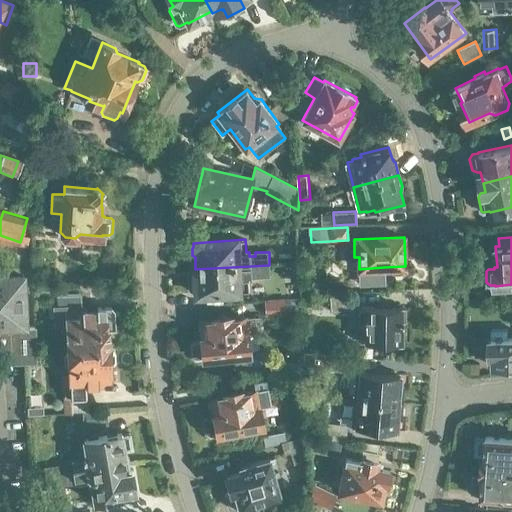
[(269,265),(195,269),(196,279),(193,282),(194,288),(196,289),(196,294),(248,292),(248,278),(250,278),(250,273),(256,273),(256,278),(270,277),(269,265)]
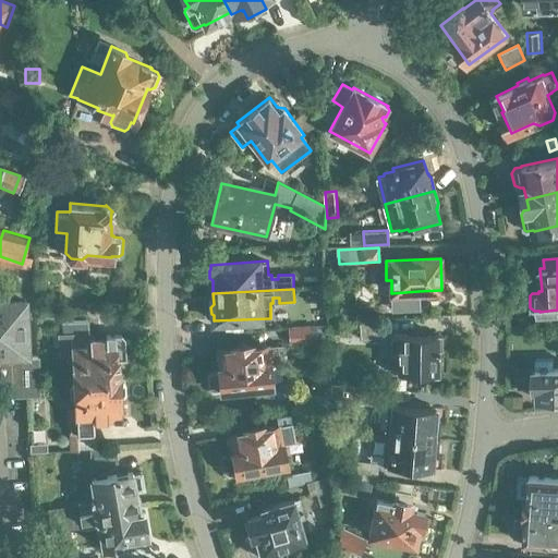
[(44,396),(43,381),(41,355),(28,355),(27,302),(0,302),(0,381),(11,383),(12,397),(44,396)]
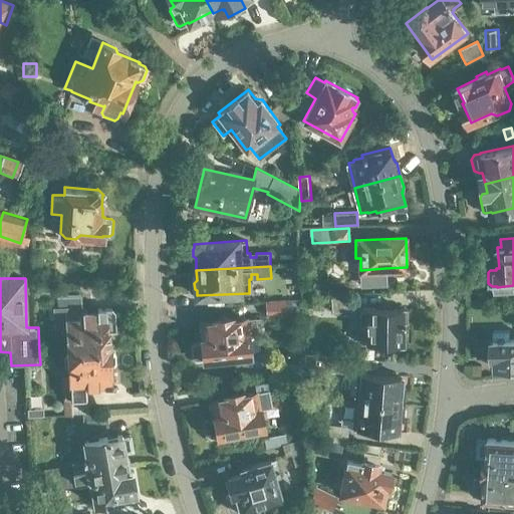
[(67,327),(68,350),(109,348),(109,346),(108,331),(116,330),(115,310),(112,308),(97,308),(97,313),(93,313),(93,312),(84,312),(84,314),(81,314),(81,309),(72,310),(72,307),(80,307),(80,294),(59,295),(59,306),(54,307),(55,327),(67,327)]
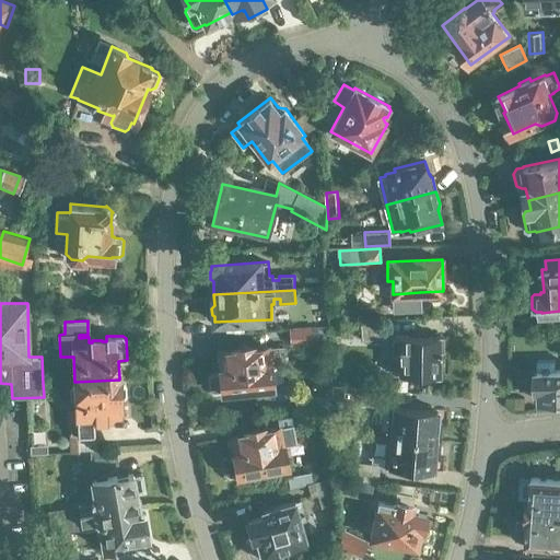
[(387,337),(386,322),(361,324),(362,339),(387,337)]
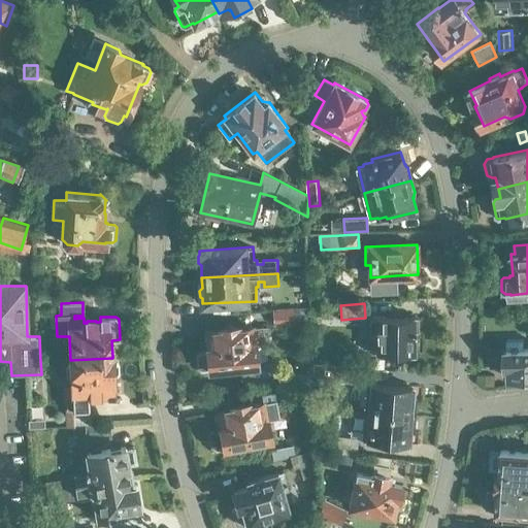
[(298,307),(273,310),(274,325),(299,322),(298,307)]
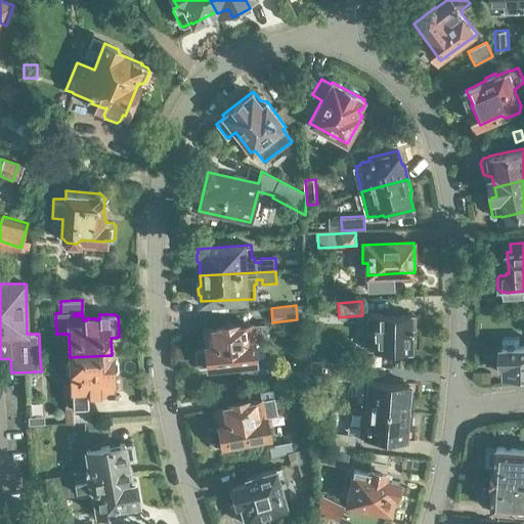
[(417,315),(368,314),(368,332),(375,332),(375,350),(394,350),(394,355),(411,355),(411,331),(413,331),(413,329),(417,329),(417,315)]
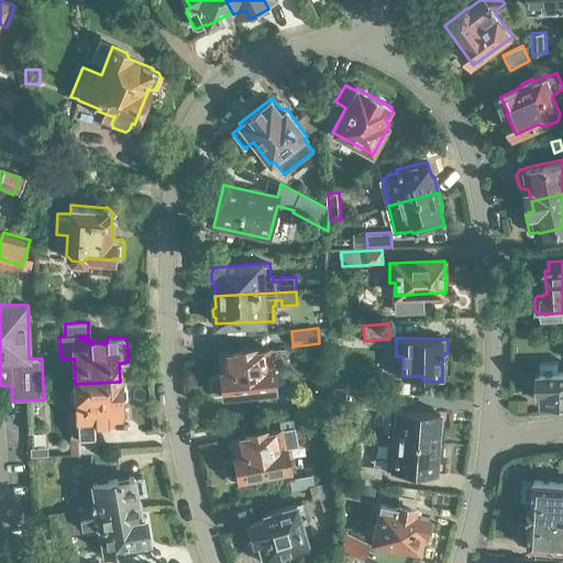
[(235,352),(219,353),(221,373),(213,374),(210,378),(211,392),(216,394),(223,393),(223,395),(274,389),(272,370),(283,368),(280,348),(254,350),(254,348),(235,350),(235,352)]
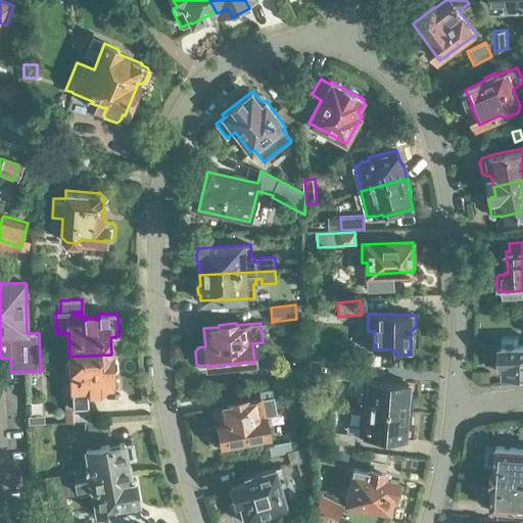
[(522,344),(518,344),(518,335),(503,335),(503,345),(501,345),(502,365),(504,365),(504,374),(505,374),(518,374),(521,374),(521,376),(522,376),(522,344)]
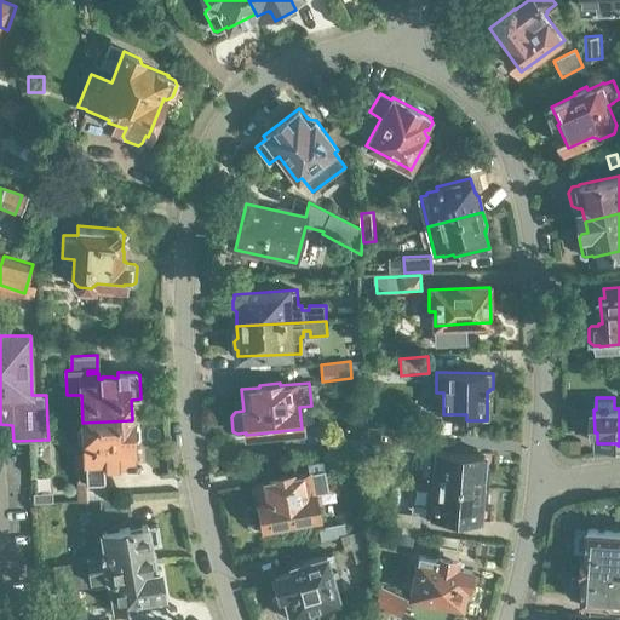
[(133,418),(132,418),(132,420),(82,423),(86,499),(101,498),(105,498),(104,464),(108,464),(108,465),(118,465),(118,464),(125,463),(125,458),(133,457),(133,442),(135,442),(133,441),(139,436),(139,423),(135,419),(133,419),(133,418)]
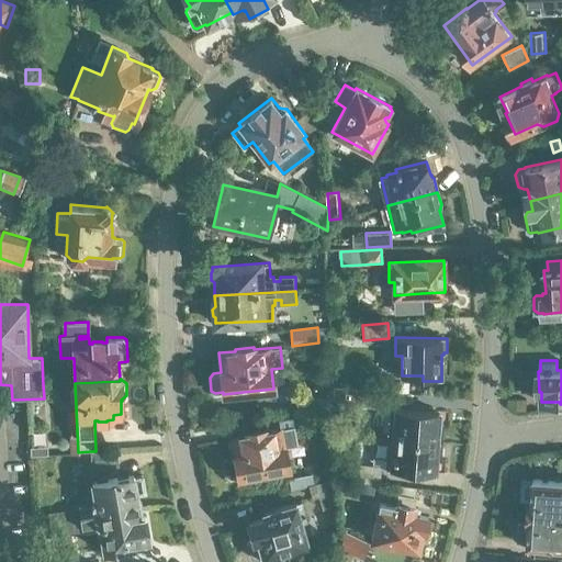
[(409,382),(385,381),(385,391),(408,392),(409,382)]
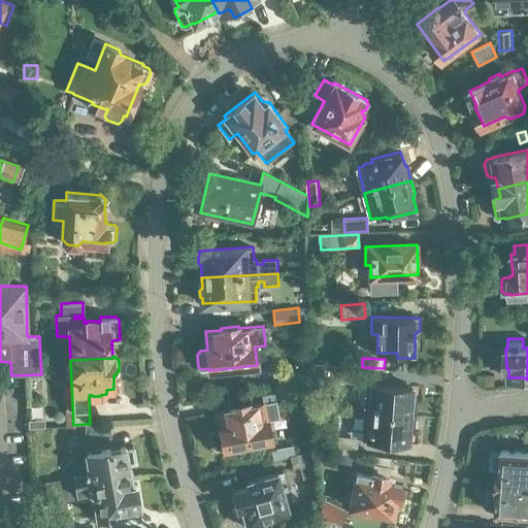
[(362,383),(363,368),(315,364),(314,378),(362,383)]
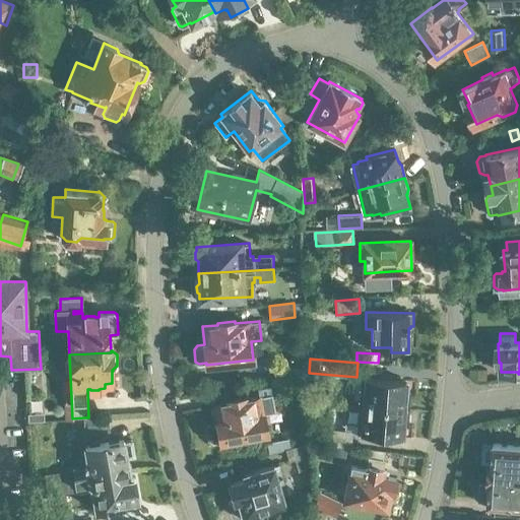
[(405,392),(406,380),(362,377),(360,405),(409,408),(410,392),(405,392)]
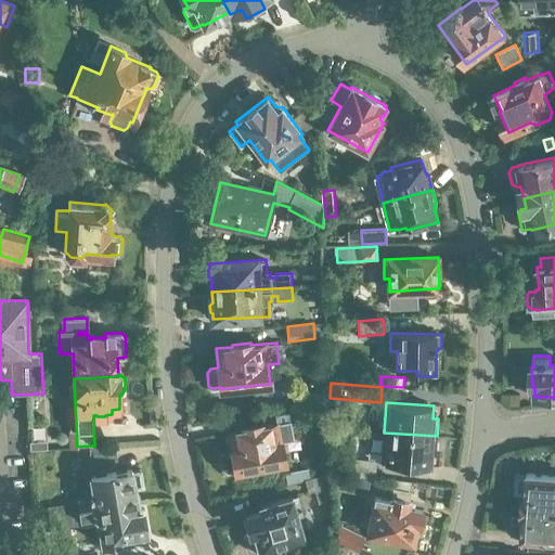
[(224,452),(221,456),(223,469),(228,472),(235,470),(235,472),(285,464),(282,442),(296,440),(292,414),(274,417),(275,424),(261,426),(261,424),(243,427),(244,429),(228,431),(231,451),(224,452)]
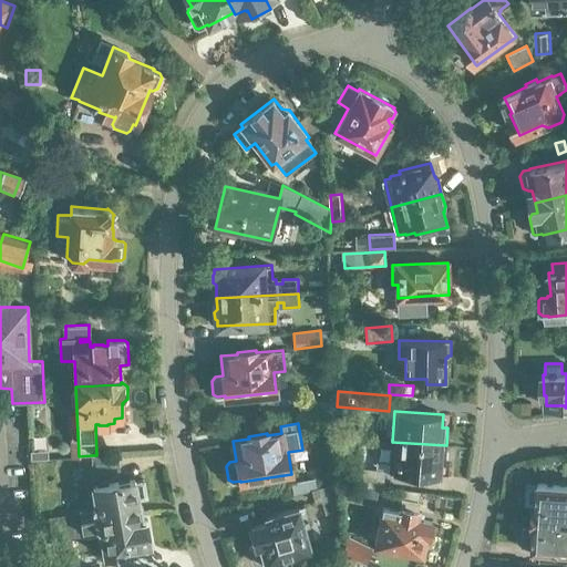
[(390,473),(439,476),(440,464),(445,464),(446,445),(392,442),(390,463),(390,473)]
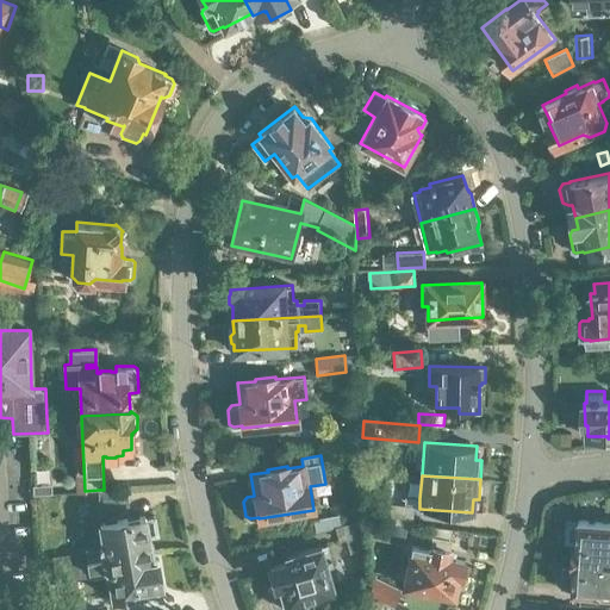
[(129,505),(128,490),(99,490),(99,505),(129,505)]
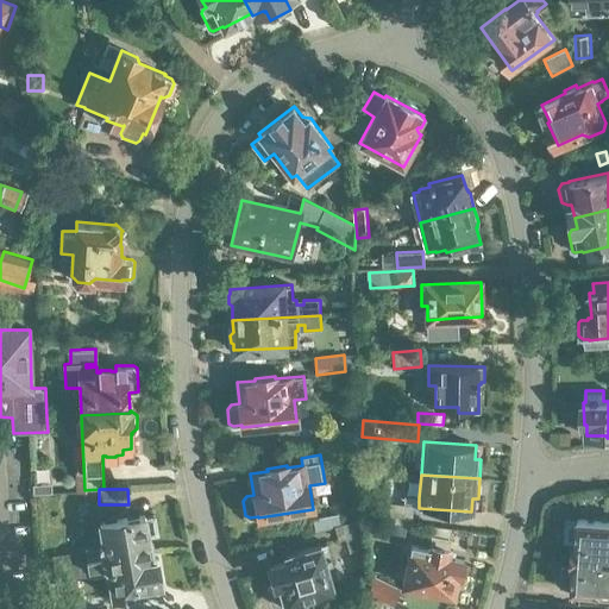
[(384,503),(383,520),(410,523),(412,508),(412,507),(402,506),(384,503)]
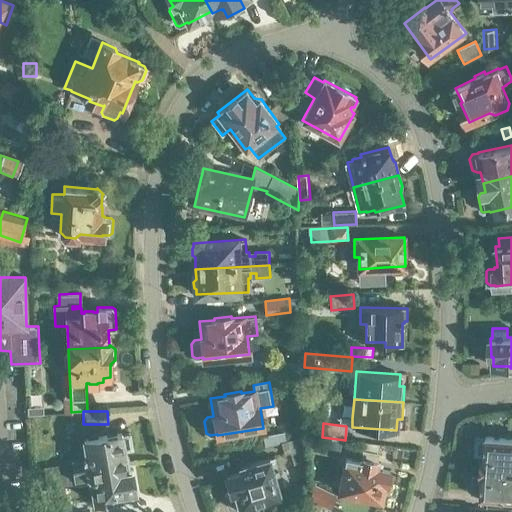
[(44,468),(46,477),(128,462),(126,451),(126,452),(125,450),(134,449),(131,432),(122,434),(122,432),(84,439),(87,454),(82,462),(44,468)]
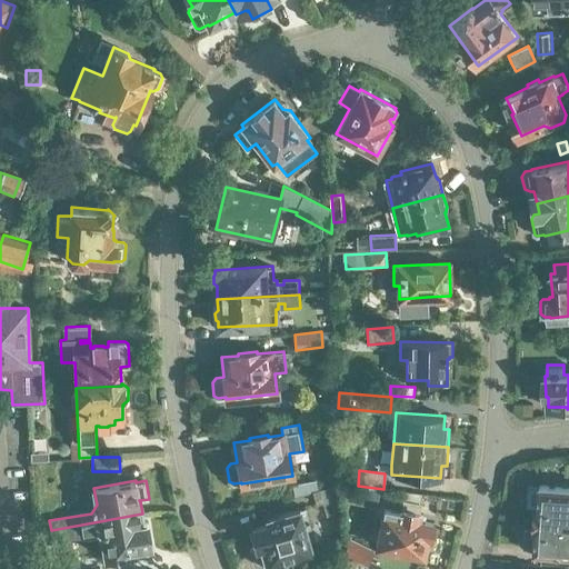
[(568,487),(540,485),(540,487),(529,487),(527,506),(538,507),(538,508),(537,508),(537,519),(568,520),(568,487)]
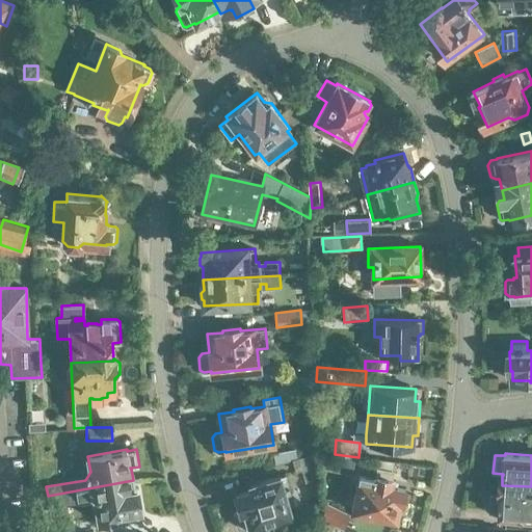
[(310,455),(291,460),(295,472),(303,469),(308,481),(317,479),(310,455)]
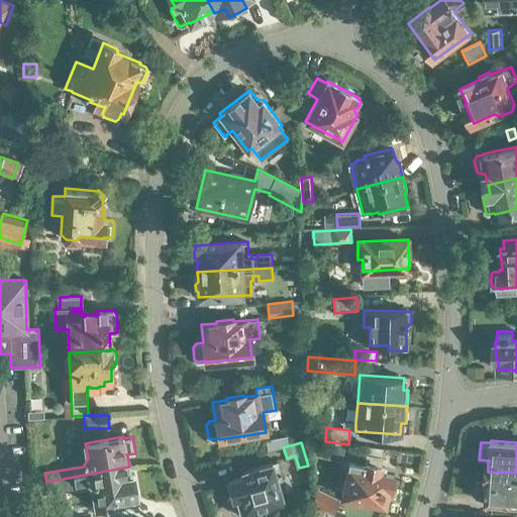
[(349,462),(342,497),(375,503),(377,506),(382,507),(388,503),(389,497),(387,494),(388,489),(392,490),(395,476),(379,473),(382,458),(380,457),(382,449),(365,447),(363,455),(368,456),(366,466),(349,462)]
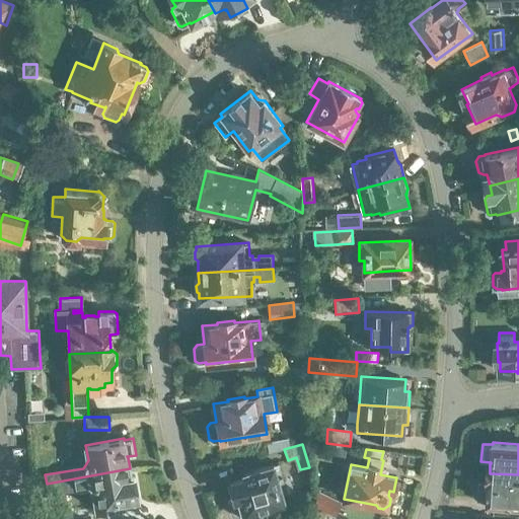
[(243,516),(284,504),(278,480),(282,479),(278,463),(273,465),(273,464),(243,473),(244,476),(229,482),(234,498),(231,499),(228,503),(232,515),(236,517),(243,515),(243,516)]
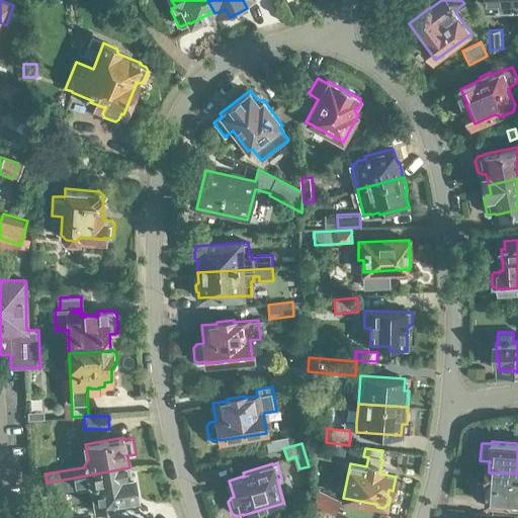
[(131,476),(130,467),(47,483),(49,493),(75,488),(76,491),(93,488),(96,508),(116,504),(120,507),(135,505),(137,501),(136,495),(139,495),(135,475),(131,476)]
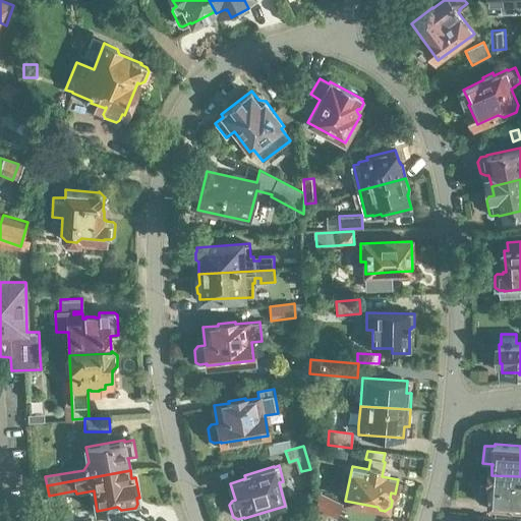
[(520,476),(491,475),(490,483),(491,484),(491,485),(481,484),(480,504),(489,504),(489,506),(520,508),(520,476)]
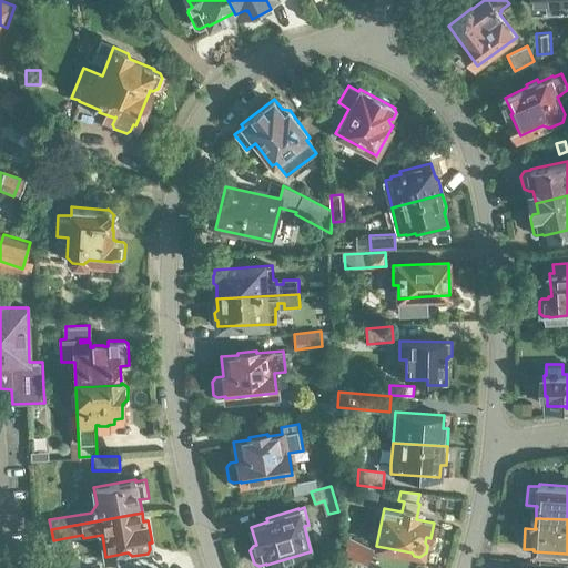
[(343,554),(356,559),(366,565),(373,549),(350,538),(343,554)]
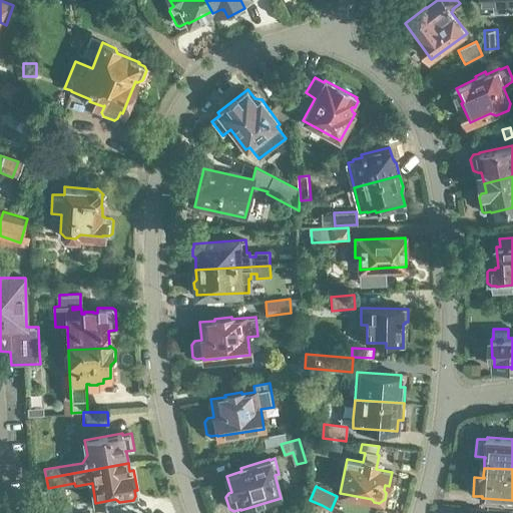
[(322,512),(322,505),(310,500),(309,512),(322,512)]
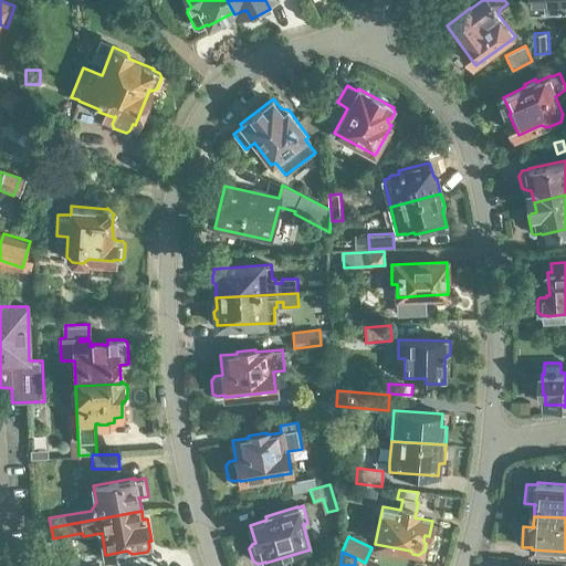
[(79,565),(79,556),(55,557),(55,565),(79,565)]
